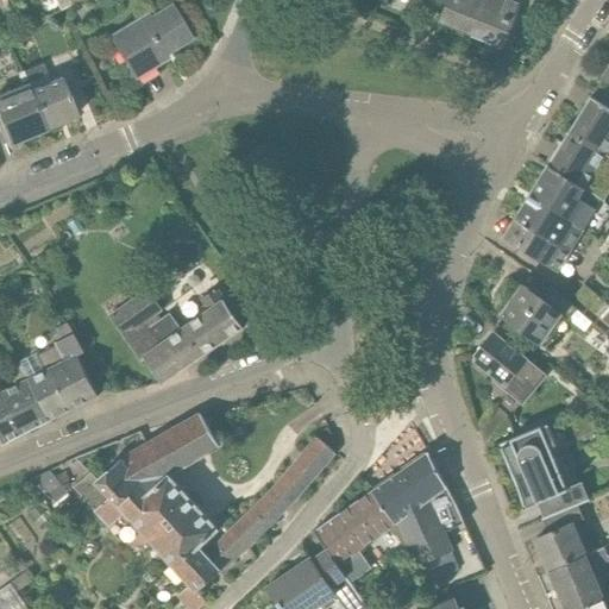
[(55,0),(61,11),(74,5),(70,0),(55,0)]
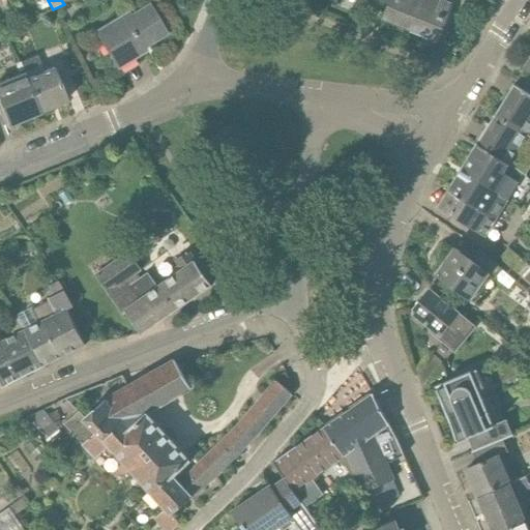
[(390,0),(383,19),(411,30),(422,0),(390,0)]
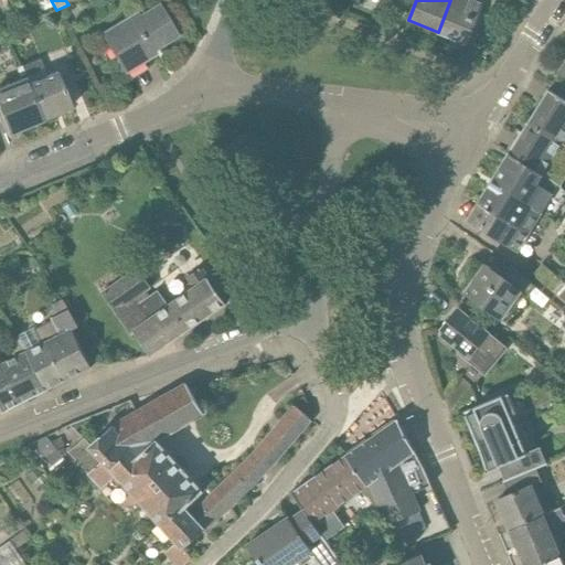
[(480,0),(450,0),(438,32),(468,43),(484,1),(480,0)]
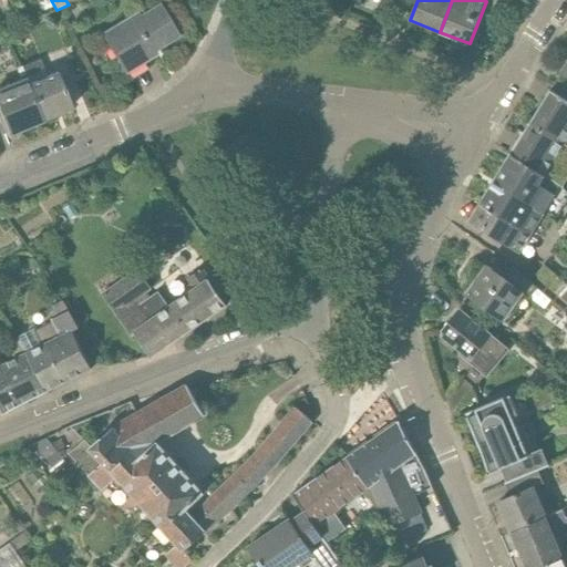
[(125,73),(156,54),(154,51),(178,35),(160,4),(140,16),(137,12),(102,33),(125,73)]
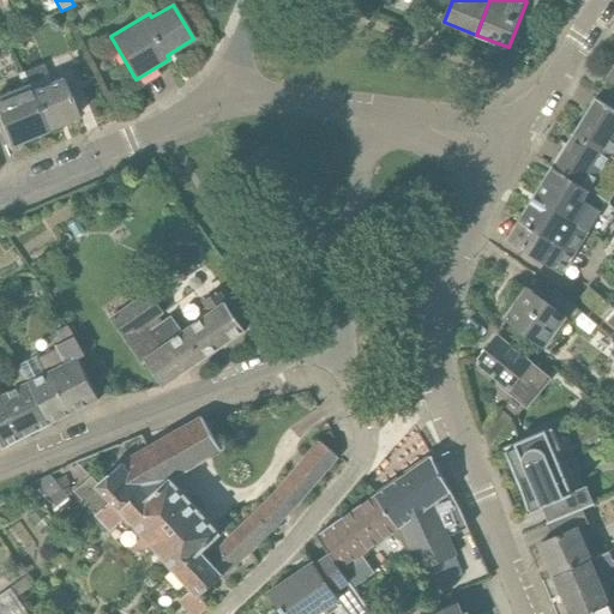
[(30,91),(44,131),(78,118),(66,89),(82,83),(71,54),(55,61),(61,78),(44,85),(42,78),(48,76),(44,64),(23,72),(28,85),(30,91)]
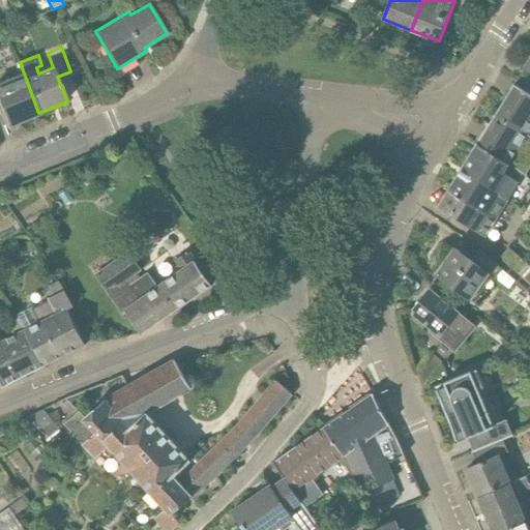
[(0,101),(9,125),(38,113),(26,79),(24,74),(0,83),(0,101)]
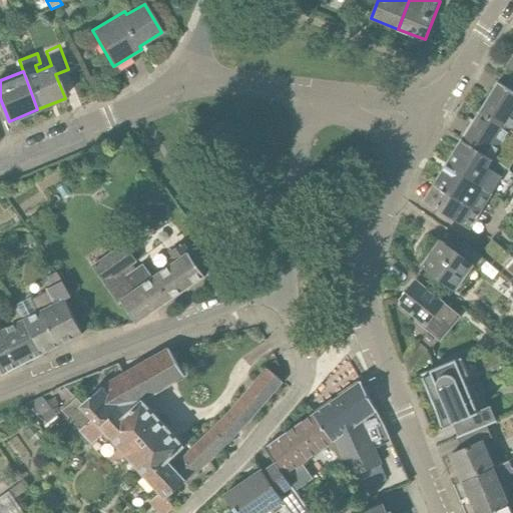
[(480,111),(512,130),(512,82),(503,76),(499,82),(498,82),(480,111)]
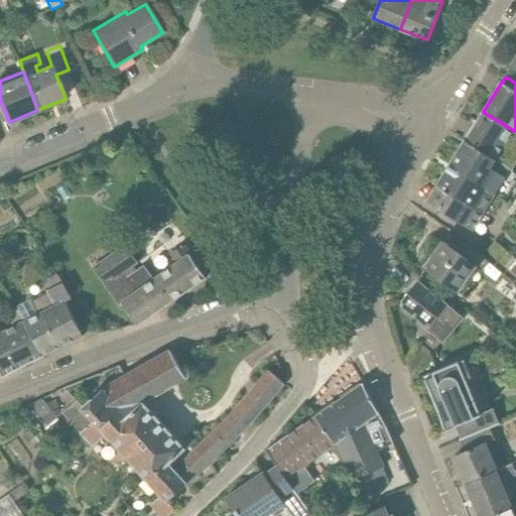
[(505,166),(515,148),(515,131),(483,112),(466,140),(505,166)]
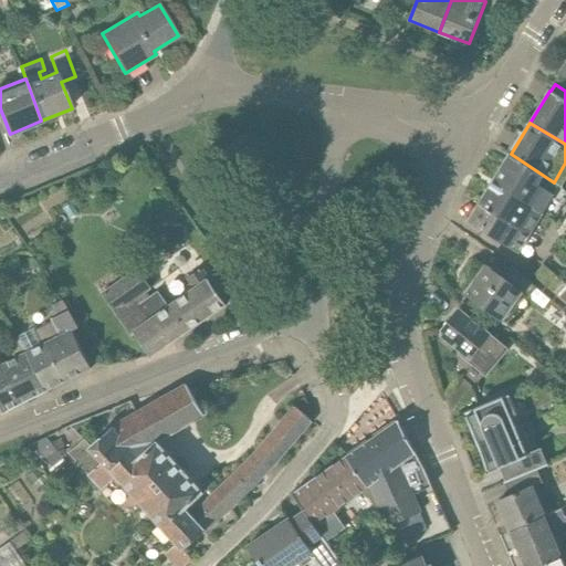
[(493,181),(543,213),(555,195),(559,186),(554,182),(511,154),(493,181)]
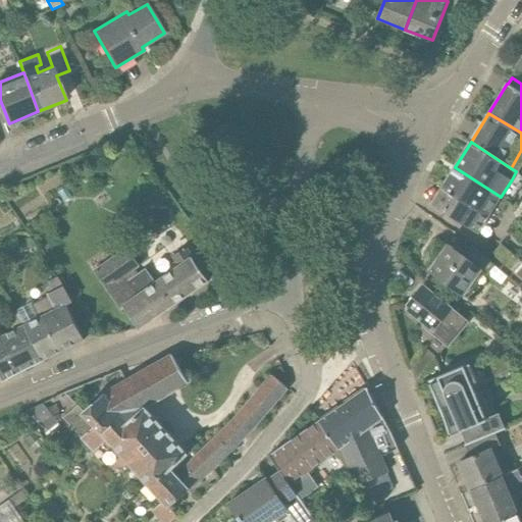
[(489,216),(501,197),(455,167),(442,188),(489,216)]
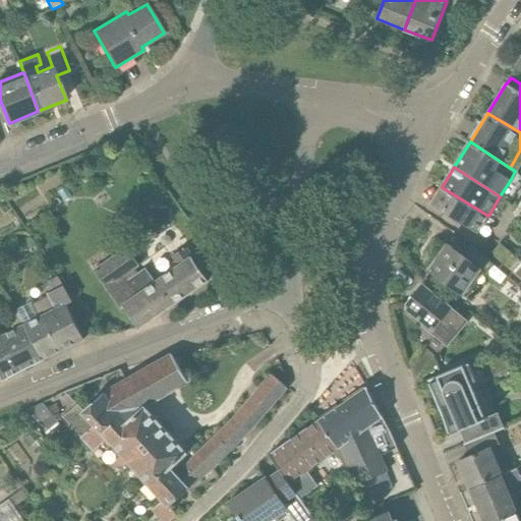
[(478,234),(488,216),(442,187),(431,204),(478,234)]
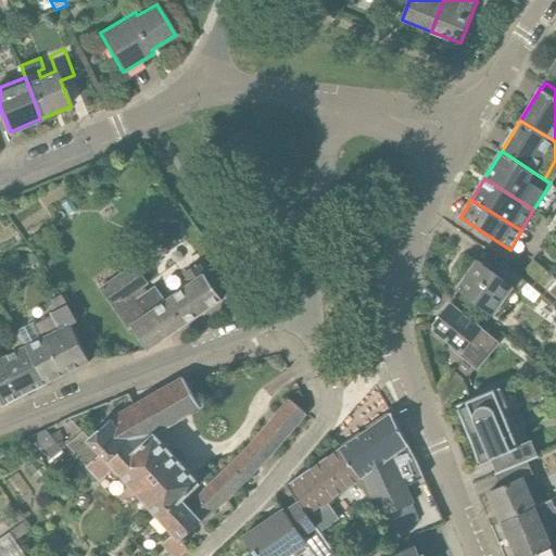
[(555,298),(555,278),(534,261),(525,272),(555,298)]
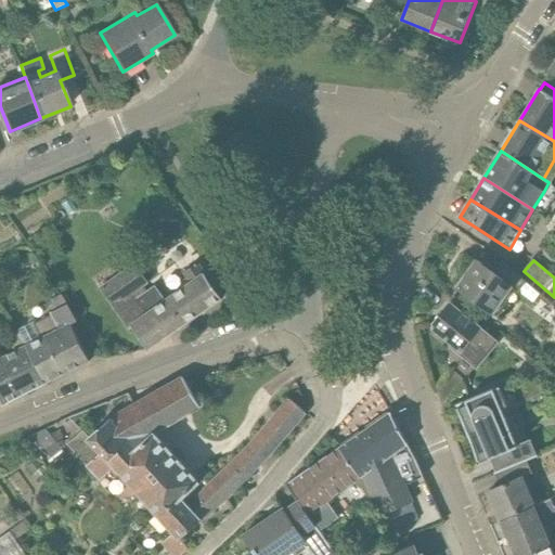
[(502,261),(494,273),(477,261),(457,288),(500,318),(525,281),(502,261)]
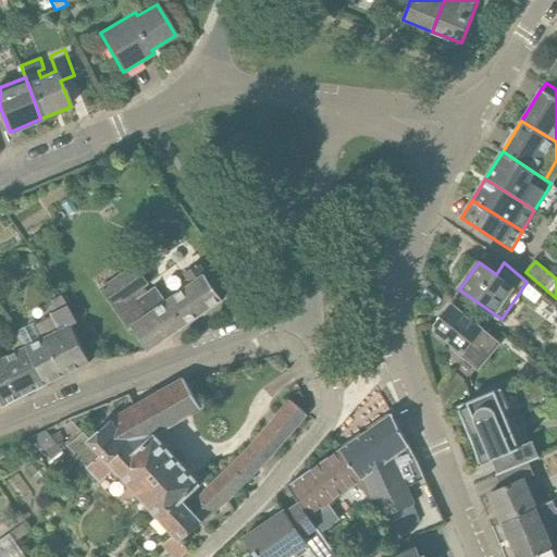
[(130,331),(132,329),(148,351),(223,300),(206,275),(207,274),(200,265),(198,264),(184,275),(190,284),(162,304),(156,295),(150,298),(145,288),(149,285),(135,264),(100,288),(130,331)]
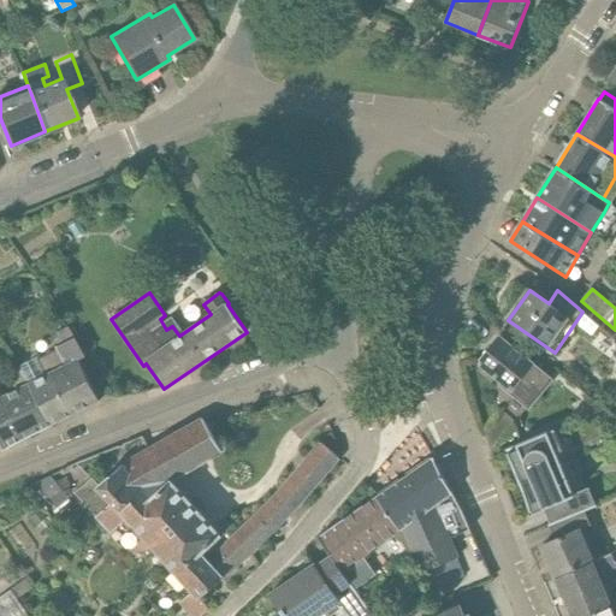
[(484,366),(528,401),(535,407),(555,383),(499,337),(483,360),(484,366)]
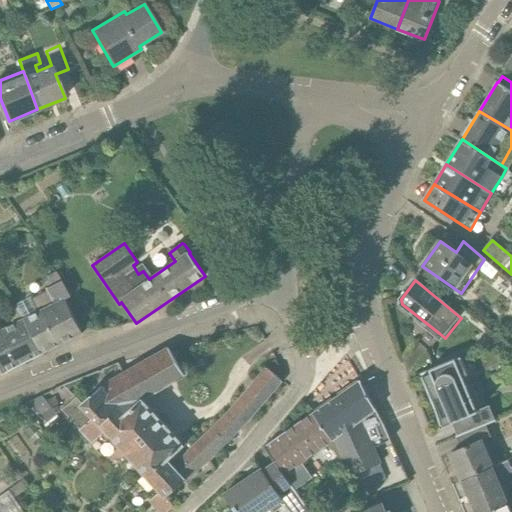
[(26,318),(44,353),(83,333),(66,299),(71,297),(63,281),(46,289),(47,292),(31,300),(37,312),(26,318)]
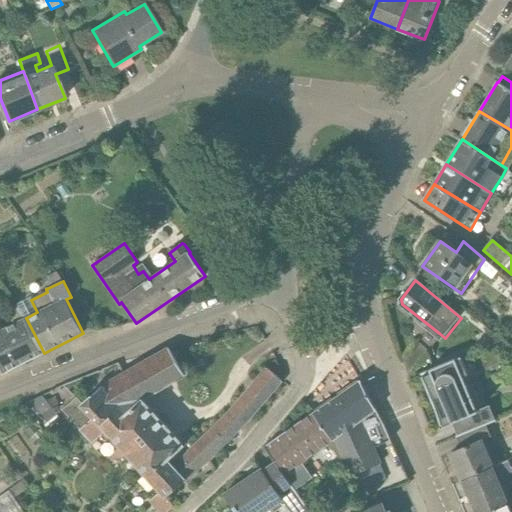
[(0,367),(3,374),(44,353),(26,318),(17,306),(5,312),(14,324),(2,330),(0,326),(0,367)]
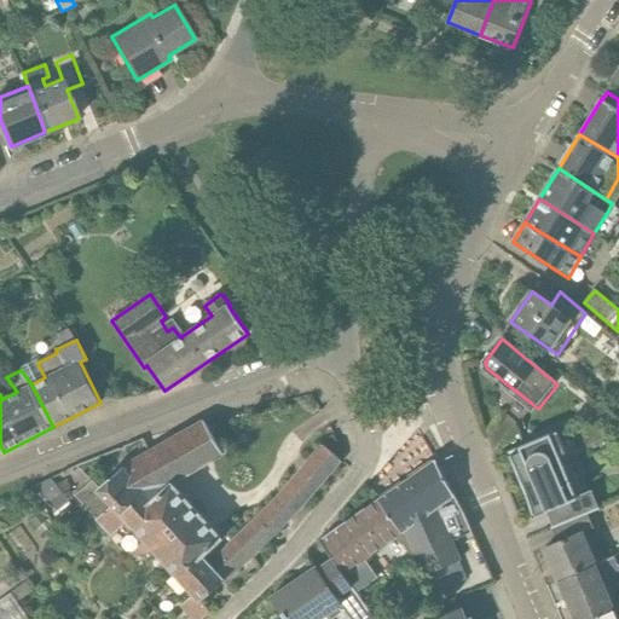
[(224,538),(223,537),(174,485),(223,456),(203,422),(149,451),(142,439),(74,467),(90,484),(75,498),(110,537),(126,522),(175,577),(192,596),(181,606),(191,617),(187,618),(202,618),(209,612),(201,602),(225,582),(276,532),(294,515),(341,460),(323,444),(273,504),(213,562),(204,555),(224,538)]
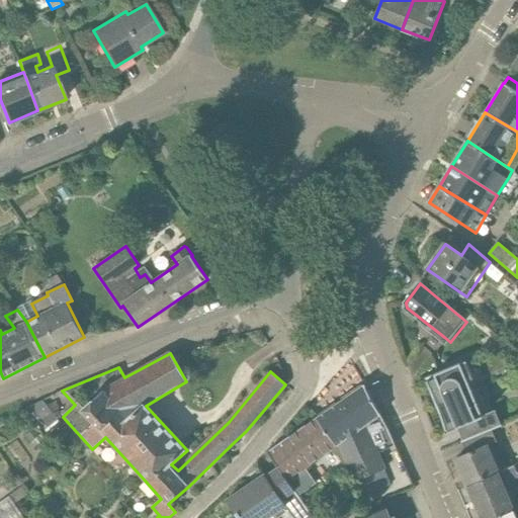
[(457,428),(457,429),(483,418),(489,431),(492,430),(503,425),(496,410),(489,413),(488,413),(478,387),(485,384),(473,358),(425,378),(439,411),(443,425),(445,432),(457,428)]
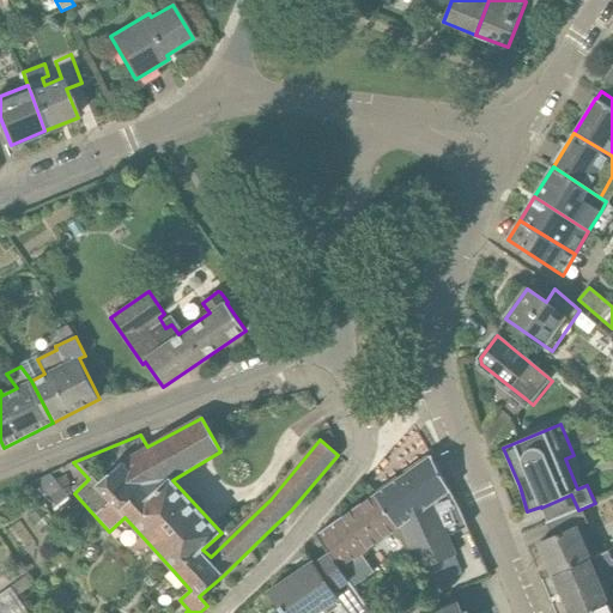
[(371,498),(395,533),(410,557),(412,553),(419,572),(455,557),(438,519),(460,509),(432,456),(401,477),(371,498)]
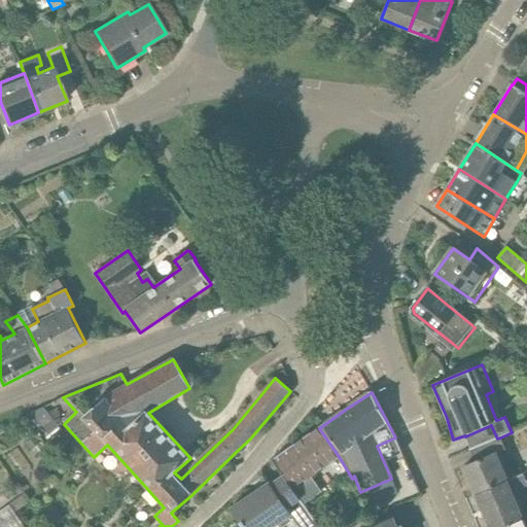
[(293,490),(340,458),(319,428),(274,460),(283,477),(293,490)]
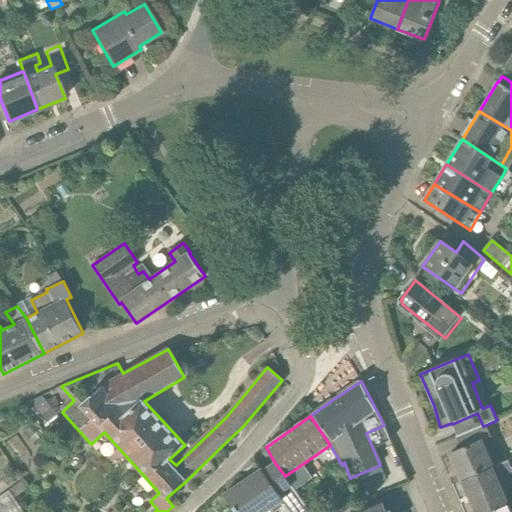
[(462,480),(495,466),(483,440),(491,436),(486,425),(483,426),(458,437),(456,438),(461,449),(450,454),(462,480)]
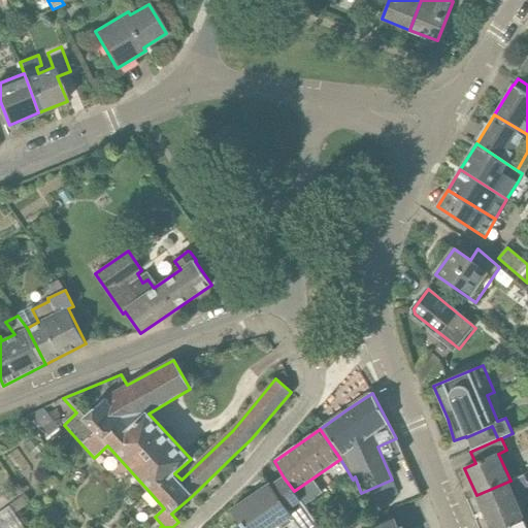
[(522,516),(527,514),(520,492),(527,488),(527,482),(525,474),(510,481),(476,495),(489,527),(506,527),(524,521),(522,516)]
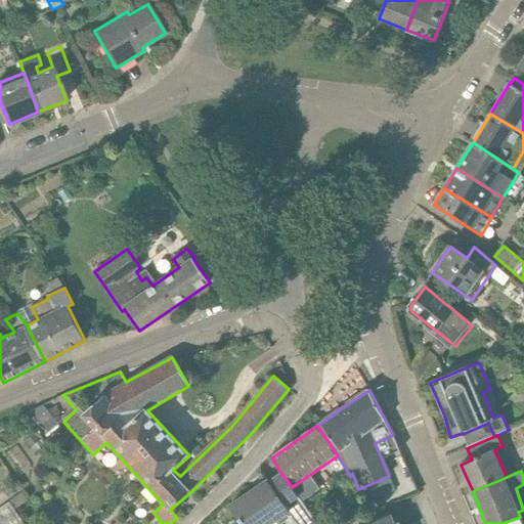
[(292,487),(281,474),(269,482),(267,480),(230,506),(243,523),(274,523),(278,522),(279,523),(281,523),(291,518),(288,515),(291,513),(287,507),(299,497),(292,487)]
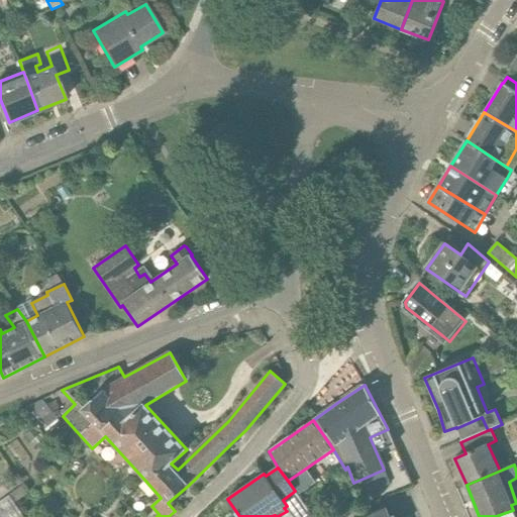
[(48,516),(38,501),(36,502),(24,485),(0,502),(0,516),(48,516)]
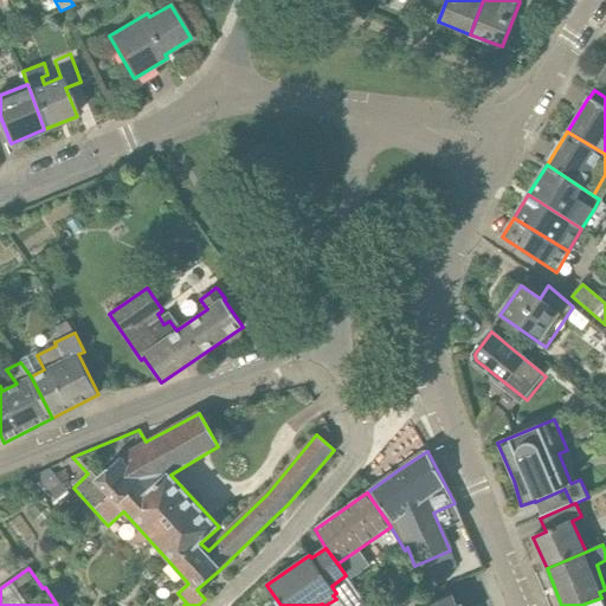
[(605,605),(605,588),(605,590),(599,592),(601,598),(581,605),(605,605)]
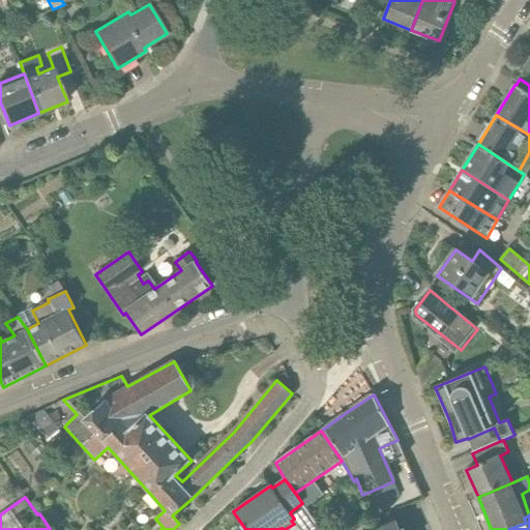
[(404,529),(404,528),(400,529),(396,521),(374,529),(404,529)]
